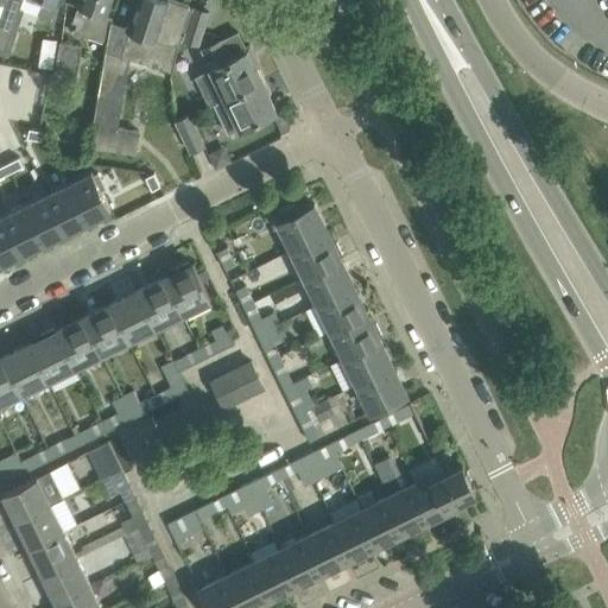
[(0,0),(0,51),(8,55),(24,8),(39,13),(55,19),(61,0),(0,0)]
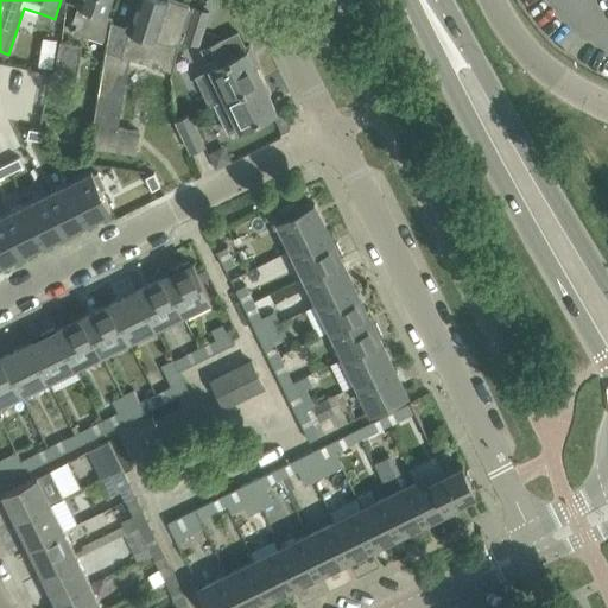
[(107,40),(112,21),(113,16),(107,13),(112,0),(80,0),(78,6),(74,20),(77,21),(75,31),(107,40)]
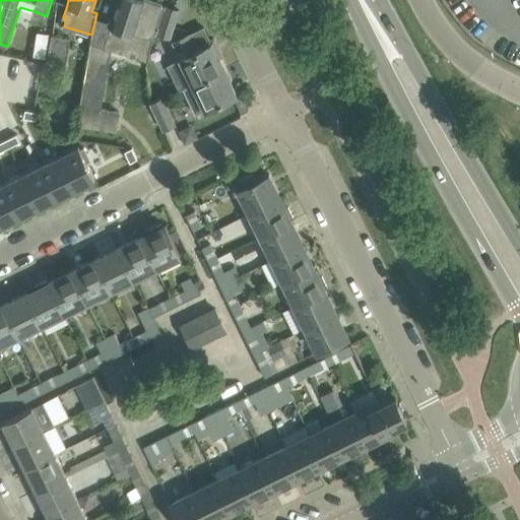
[(151,40),(155,25),(163,5),(148,0),(119,0),(112,23),(106,47),(112,49),(133,56),(147,60),(151,40)]
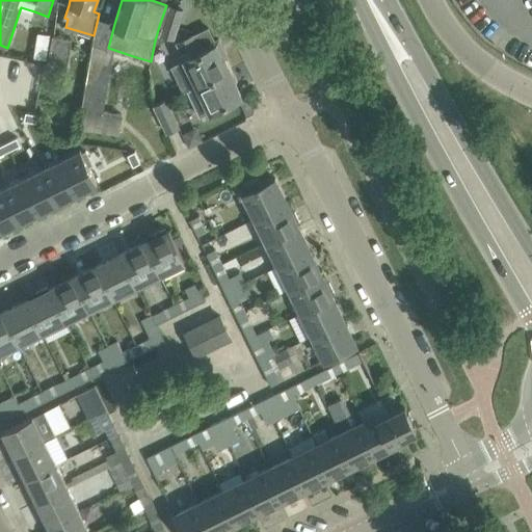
[(175,37),(177,30),(183,10),(166,5),(159,26),(164,28),(162,33),(175,37)]
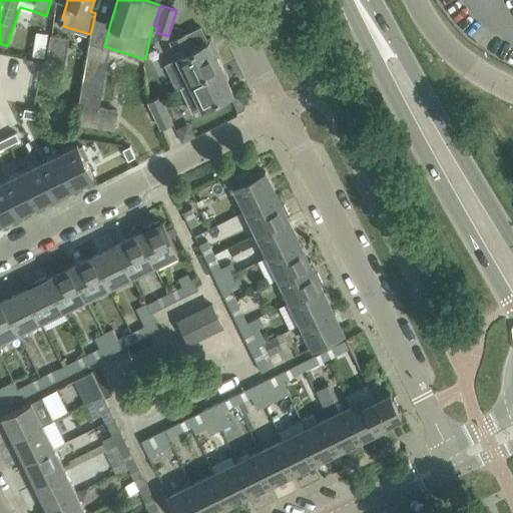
[(104,46),(110,23),(94,18),(90,34),(77,123),(115,129),(118,109),(100,106),(110,48),(104,46)]
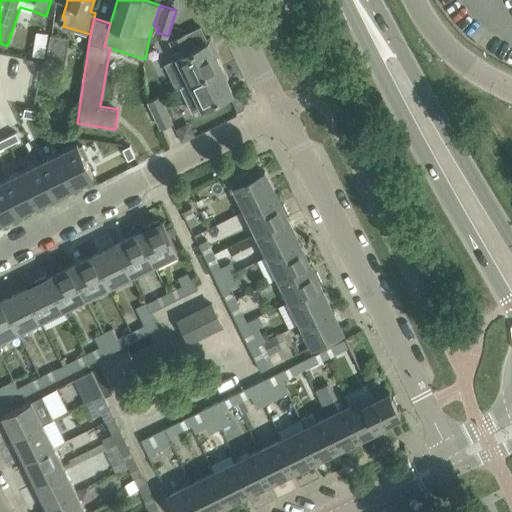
[(179,56),(168,61),(180,86),(190,82),(221,67),(210,46),(214,44),(211,37),(207,39),(201,27),(171,41),(179,56)]
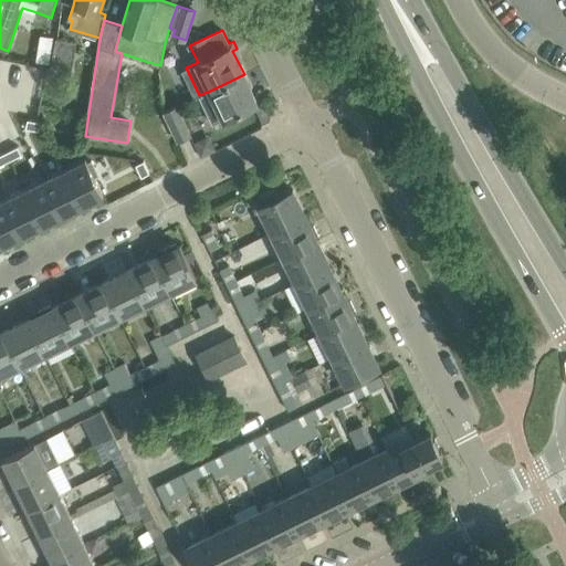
[(43,33),(38,59),(49,61),(53,37),(43,33)]
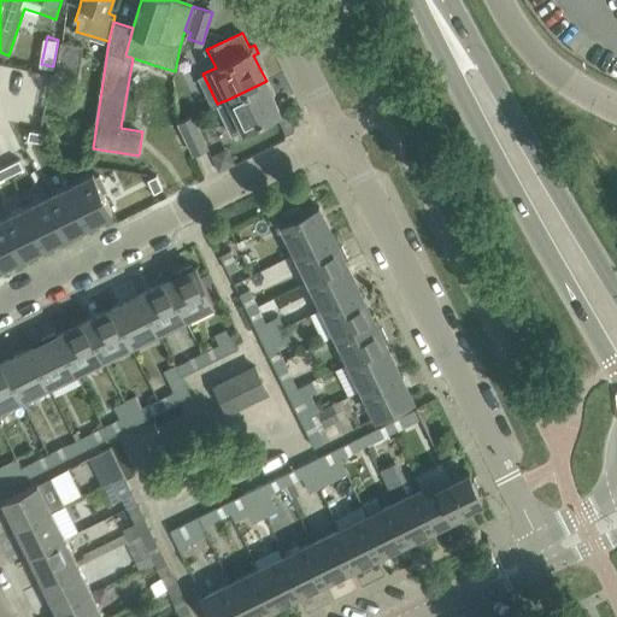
[(62,41),(56,76),(77,80),(83,45),(62,41)]
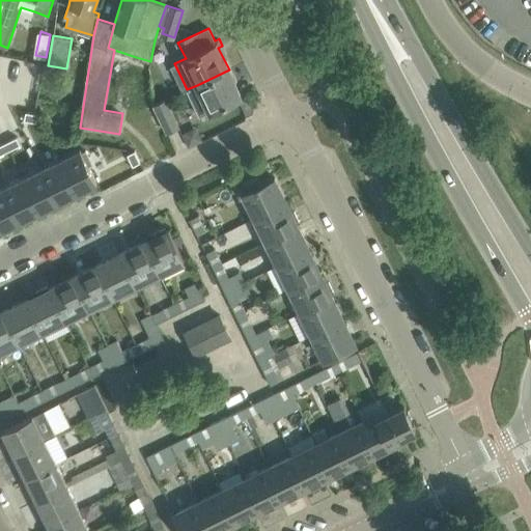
[(229,70),(197,85),(187,89),(199,116),(242,96),(229,70)]
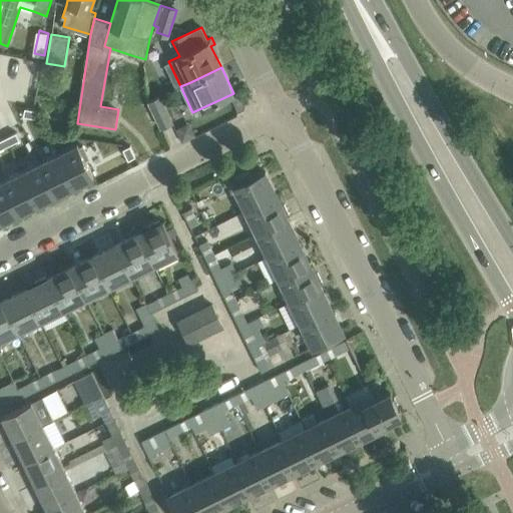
[(173,122),(164,104),(160,95),(148,101),(152,109),(161,127),(173,122)]
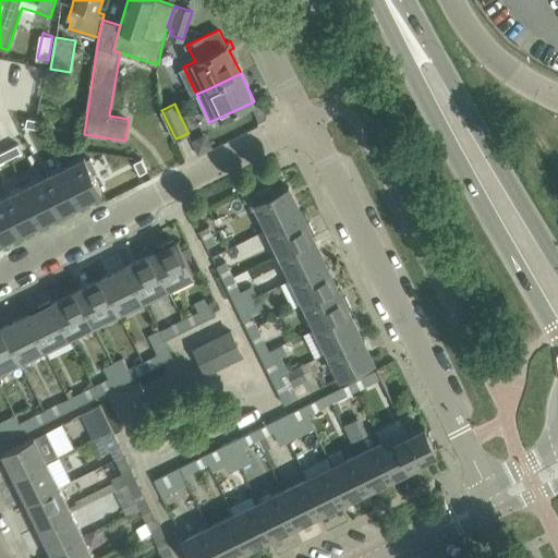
[(27,117),(25,125),(38,128),(40,120),(36,119),(27,117)]
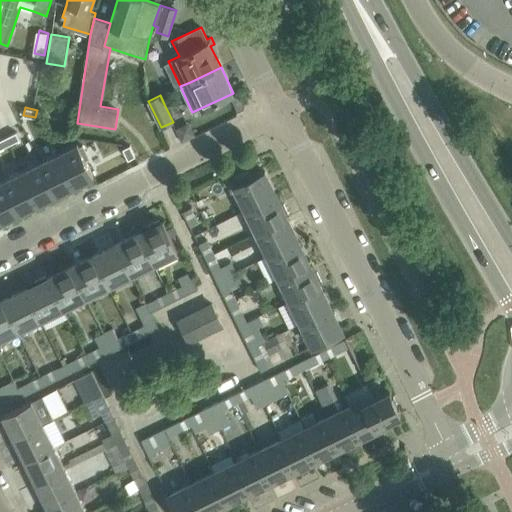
[(16,132),(6,137),(9,144),(20,139),(16,132)]
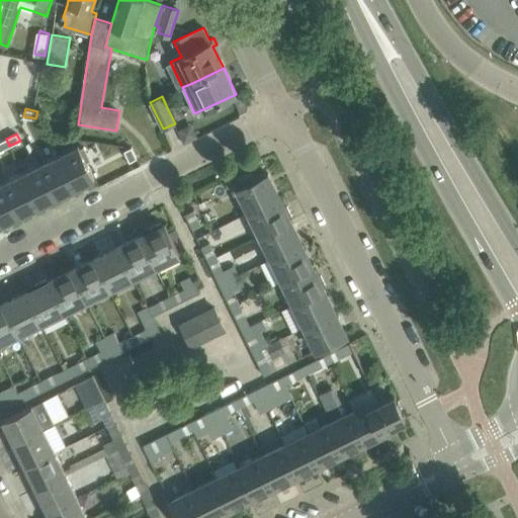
[(6,139),(0,142),(0,150),(9,146),(6,139)]
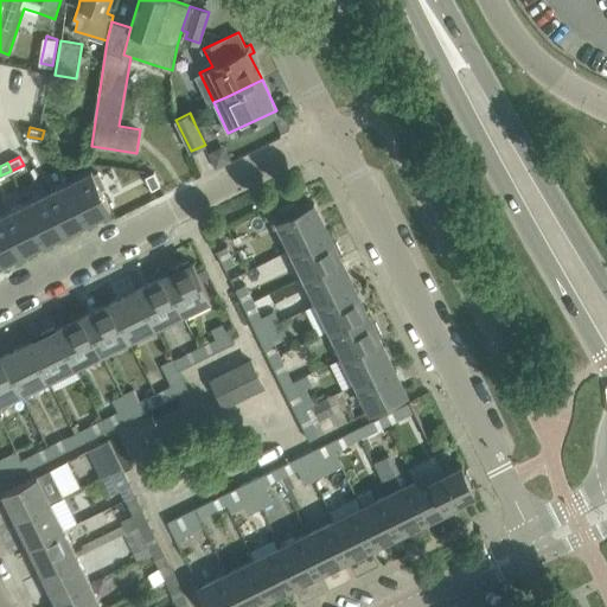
[(74,178),(69,180),(89,221),(112,209),(102,189),(106,186),(98,172),(94,174),(93,170),(74,178)]
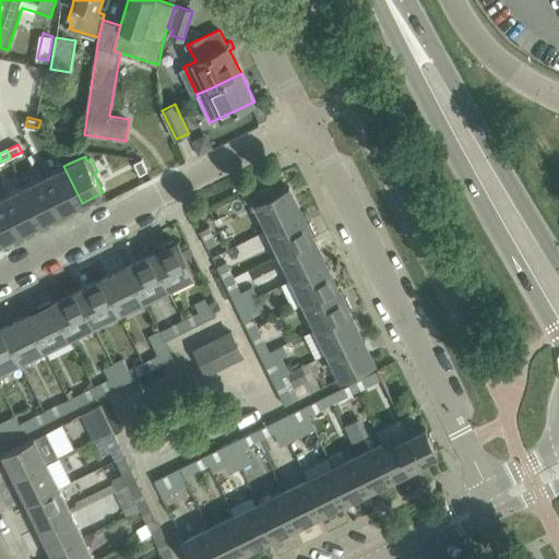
[(142,158),(134,163),(140,175),(147,170),(142,158)]
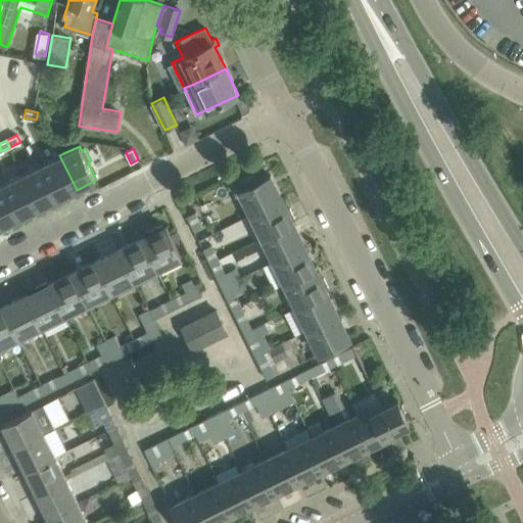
[(59,155),(41,164),(58,199),(77,190),(59,155)]
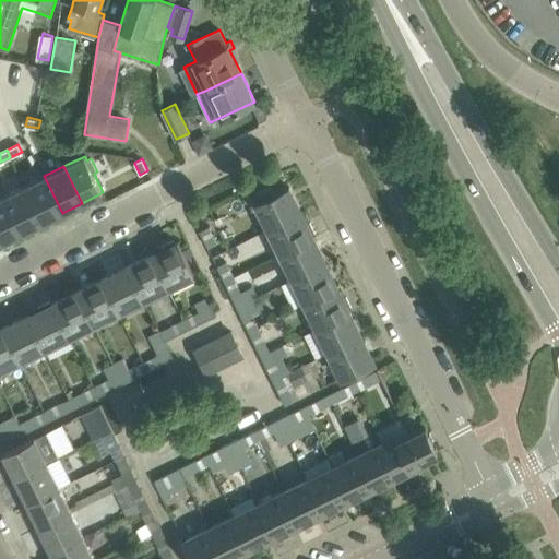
[(44,176),(23,185),(42,223),(62,213),(44,176)]
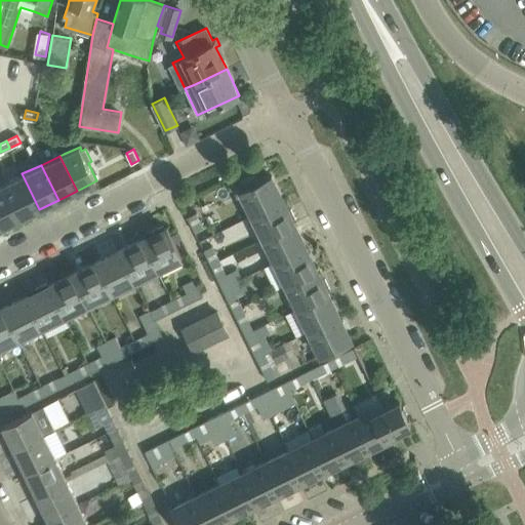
[(22,173),(3,183),(21,218),(39,209),(22,173)]
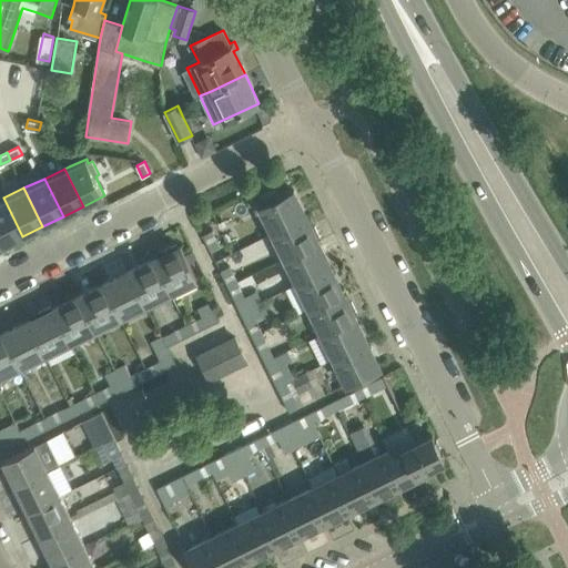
[(273,232),(306,216),(294,189),(277,198),(275,193),(279,191),(279,190),(247,204),(249,205),(259,201),(261,205),(273,232)]
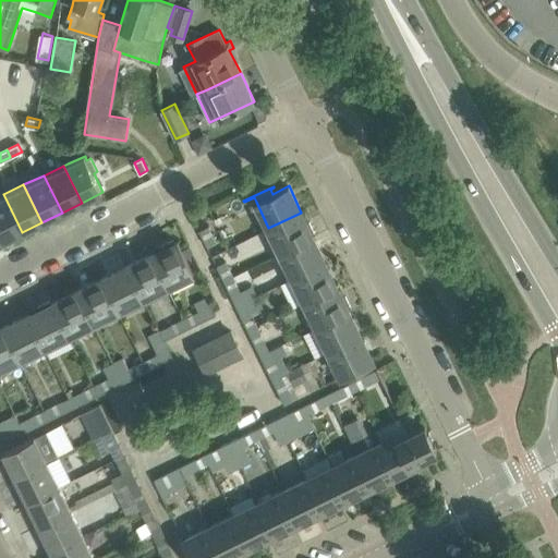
[(3,194),(0,195),(0,238),(2,242),(22,232),(3,194)]
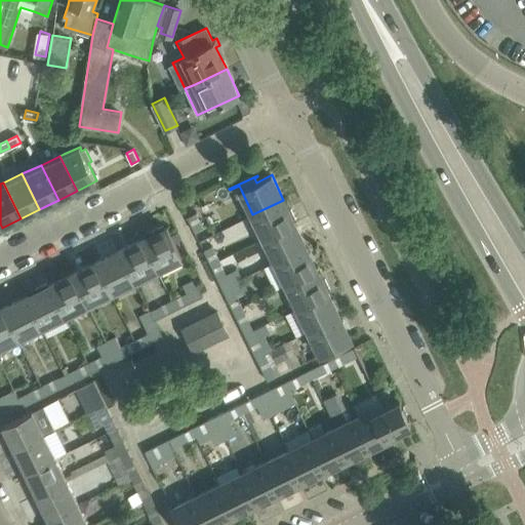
[(264,238),(294,223),(293,221),(296,219),(291,209),(288,210),(283,200),(252,214),(264,238)]
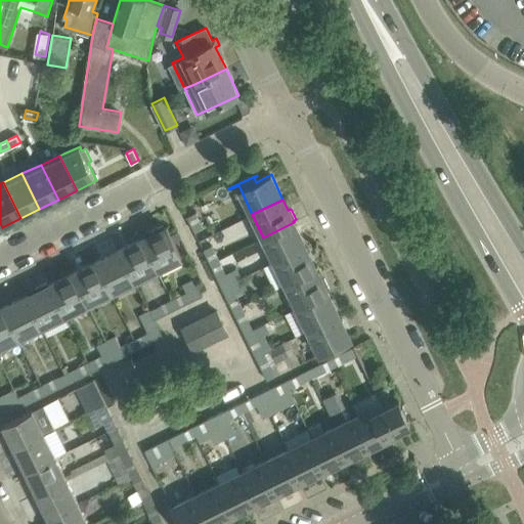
[(195,213),(197,212),(197,211),(186,216),(187,217),(194,231),(203,227),(195,213)]
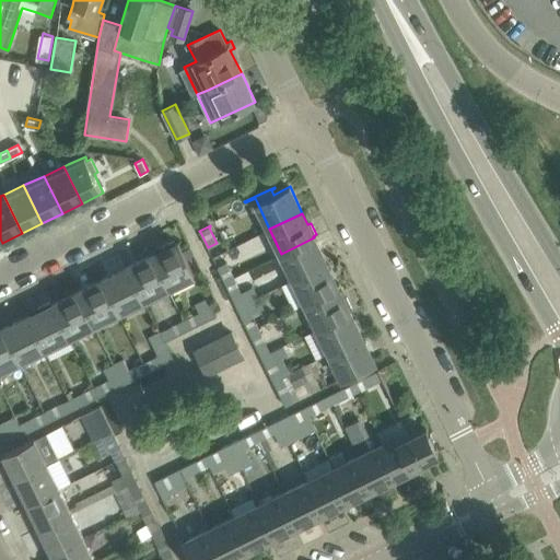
[(294,278),(326,263),(314,237),(281,254),(294,278)]
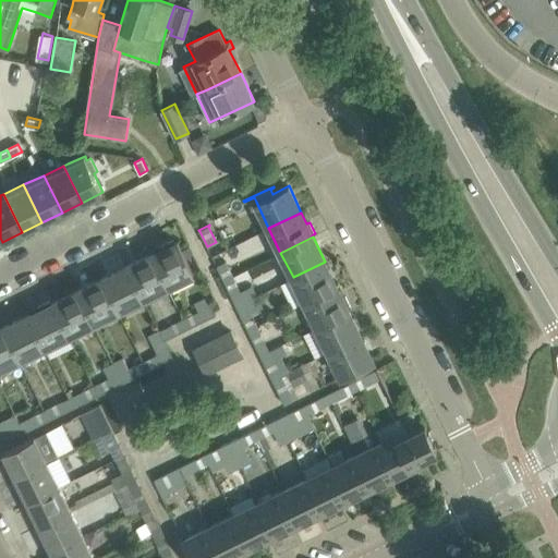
[(167,286),(193,273),(178,241),(174,242),(173,240),(161,245),(164,249),(152,254),(167,286)]
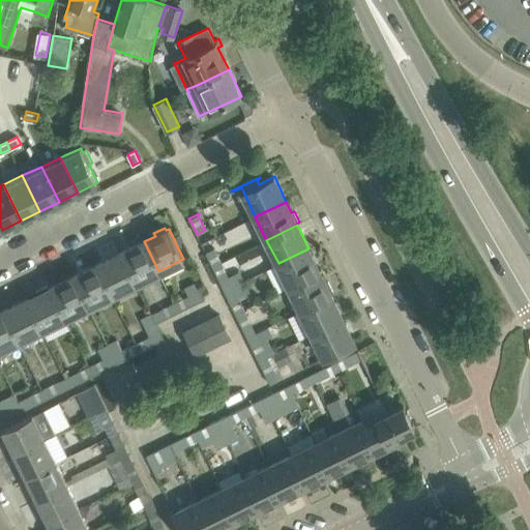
[(136,283),(158,271),(144,241),(121,253),(136,283)]
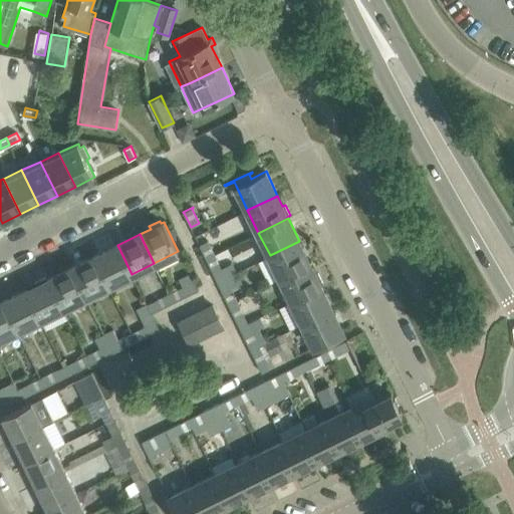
[(207,258),(215,254),(208,240),(200,244),(207,258)]
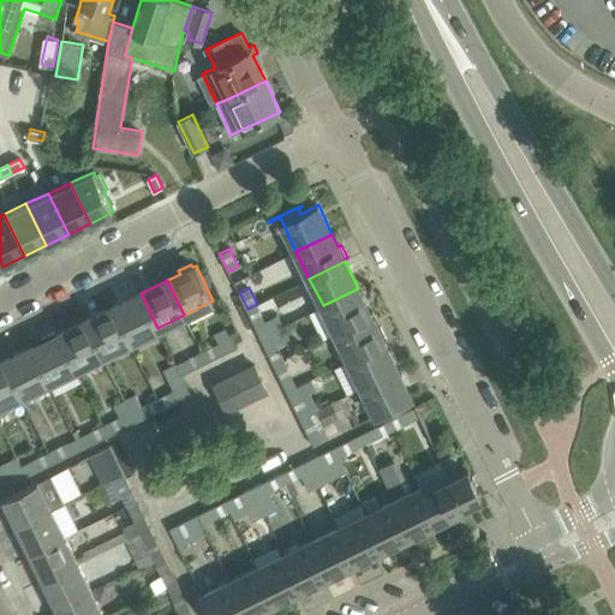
[(336,333),(371,315),(358,288),(323,305),(336,333)]
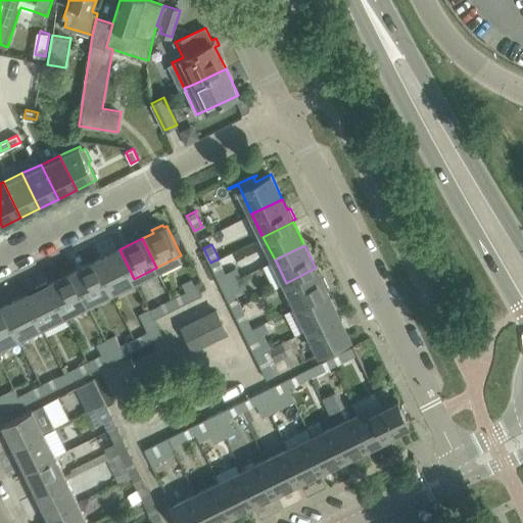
[(110,291),(134,279),(120,249),(96,262),(110,291)]
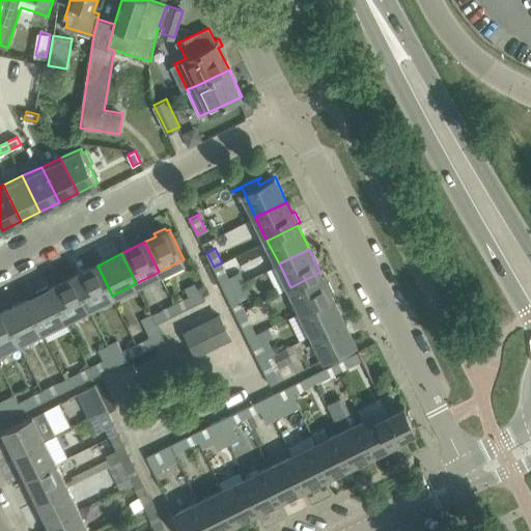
[(224,289),(232,285),(222,262),(214,267),(224,289)]
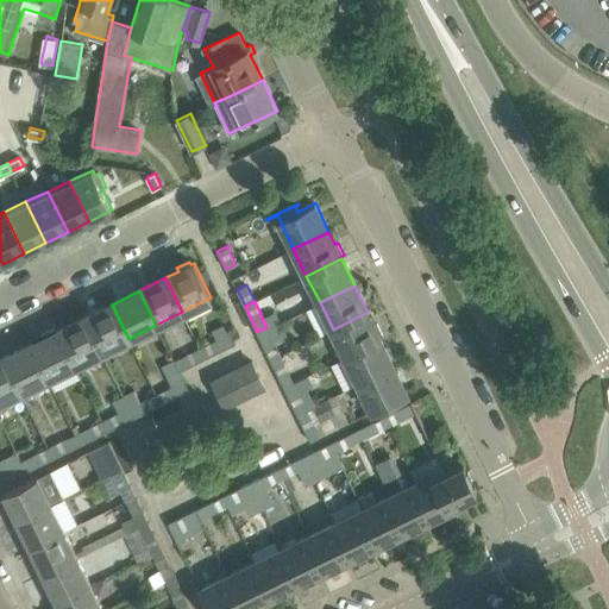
[(102,352),(129,339),(112,305),(85,318),(102,352)]
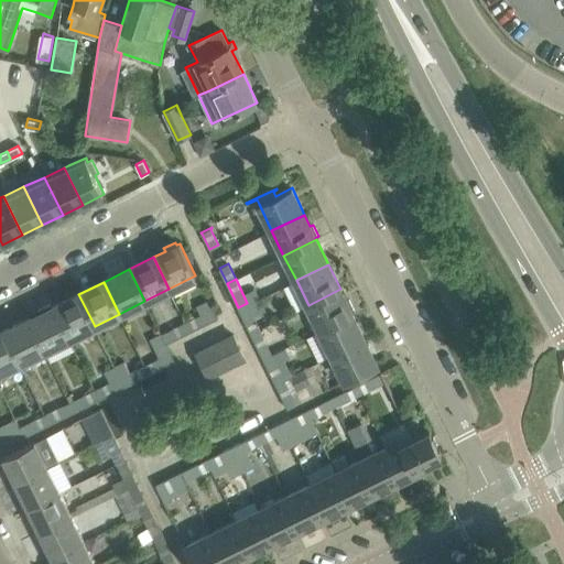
[(321,331),(353,314),(351,313),(355,311),(349,299),(346,301),(340,289),(308,305),(321,331)]
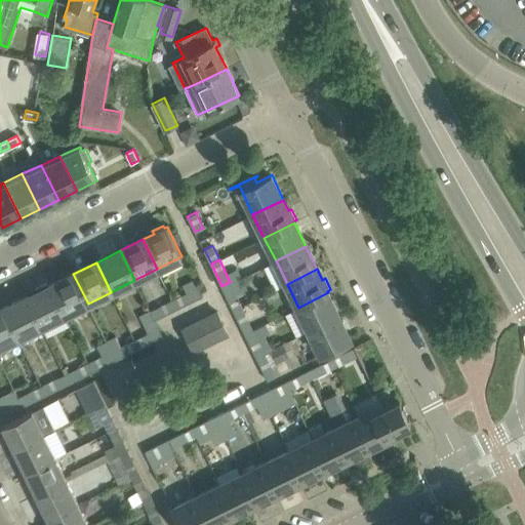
[(65,315),(88,304),(73,274),(50,285),(65,315)]
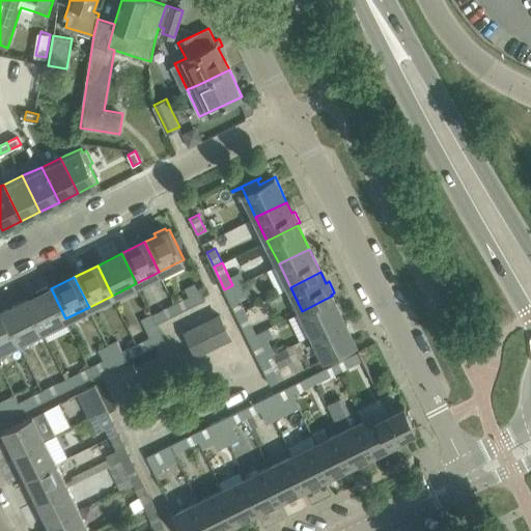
[(179,312),(194,305),(205,300),(197,282),(185,287),(190,297),(175,304),(179,312)]
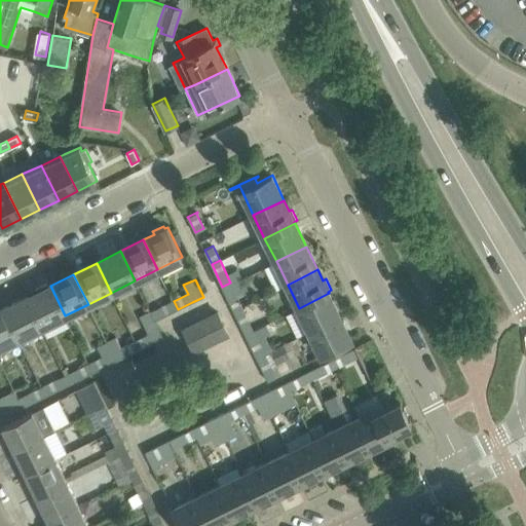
[(242,307),(230,283),(222,287),(227,296),(234,311),(242,307)]
